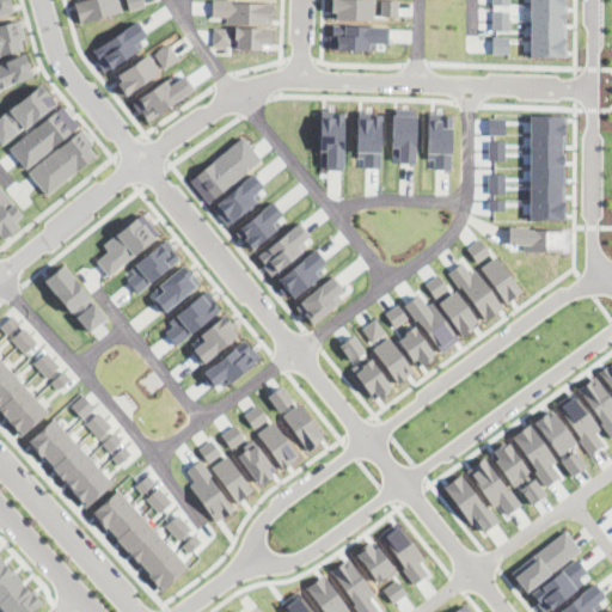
[(0,0),(11,0),(14,11),(0,14),(0,0)]
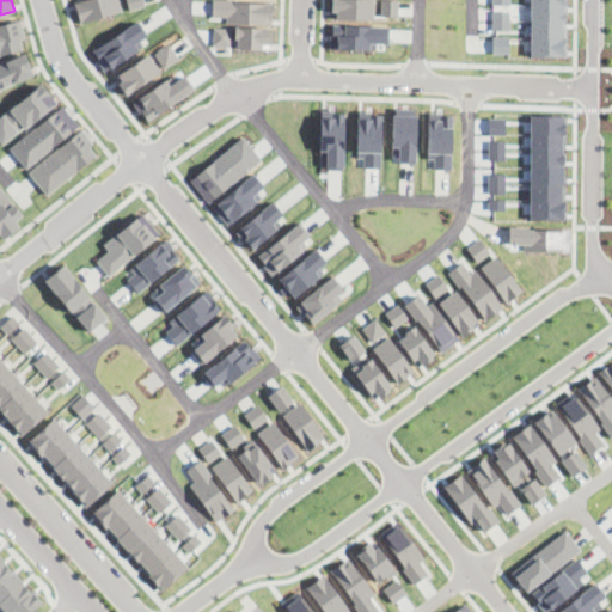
[(78,0),(118,0),(122,11),(80,23),(74,1),(78,0)]
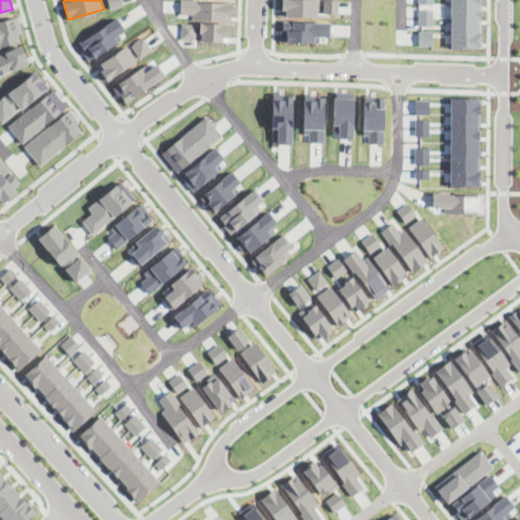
[(121,0),(123,4),(110,8),(107,0),(121,0)]
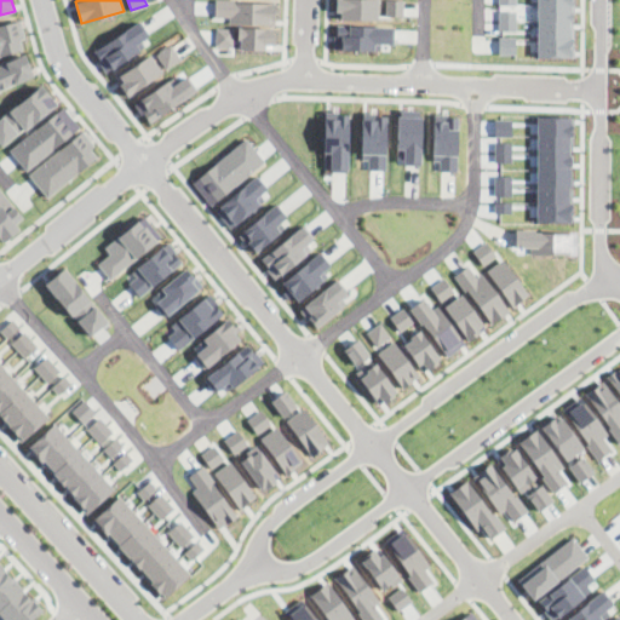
[(214,0),(235,0),(235,1),(276,3),(276,24),(229,23),(230,16),(214,16),(214,0)]
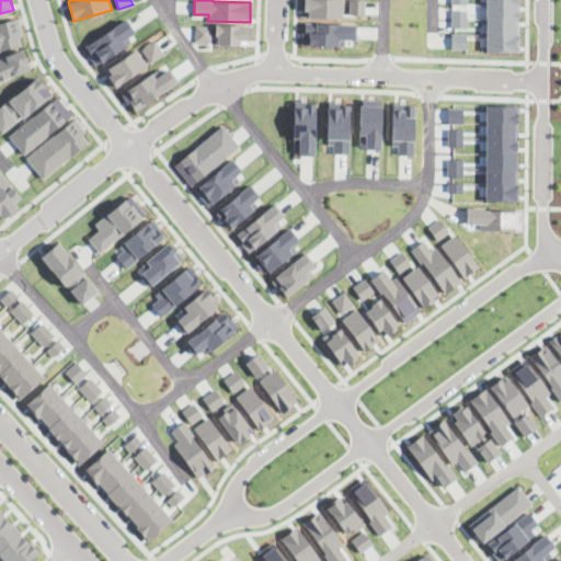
[(343,0),(343,19),(308,18),(308,9),(304,9),(304,0),(343,0)]
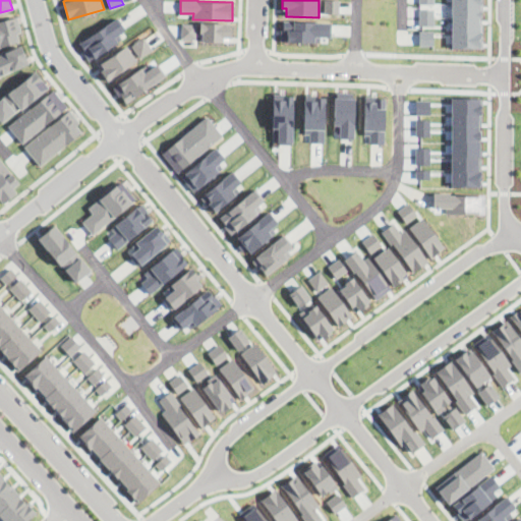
[(325,0),(339,0),(339,13),(325,13),(325,0)]
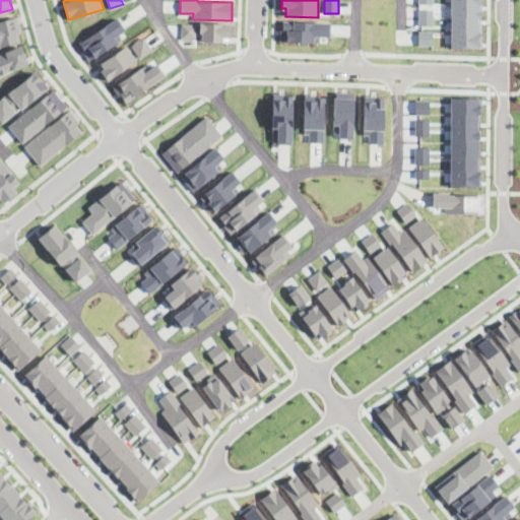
[(481,0),(481,48),(451,48),(451,0),(481,0)]
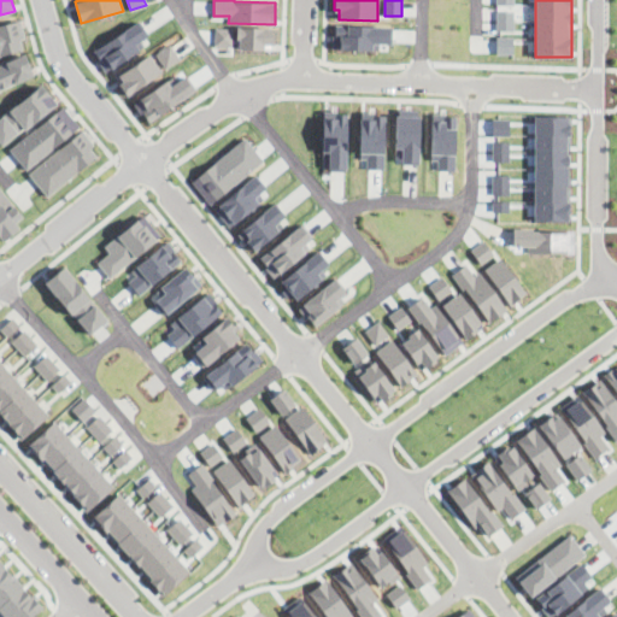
[(513,11),(513,30),(497,30),(497,11),(513,11)]
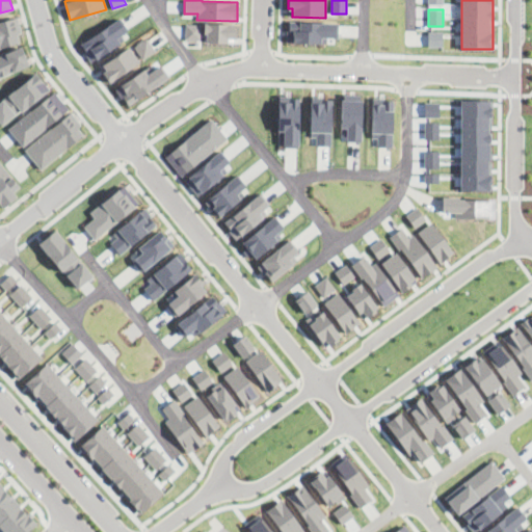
[(0,21),(17,17),(21,32),(17,33),(20,42),(0,47),(0,21)]
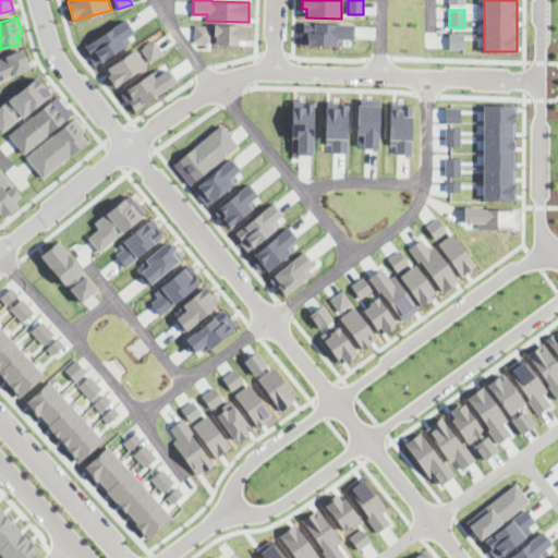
[(123,19),(133,33),(122,39),(125,45),(95,64),(88,55),(89,53),(84,45),(123,19)]
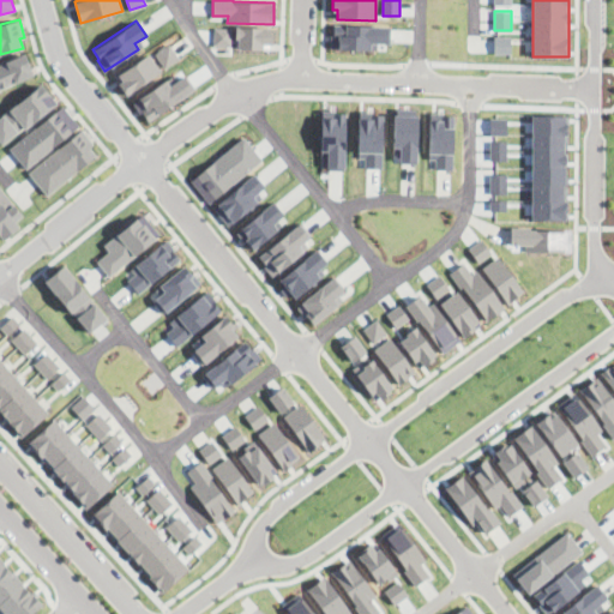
[(333,23),(389,25),(387,43),(371,42),(371,49),(331,47),(331,34),(333,34),(333,23)]
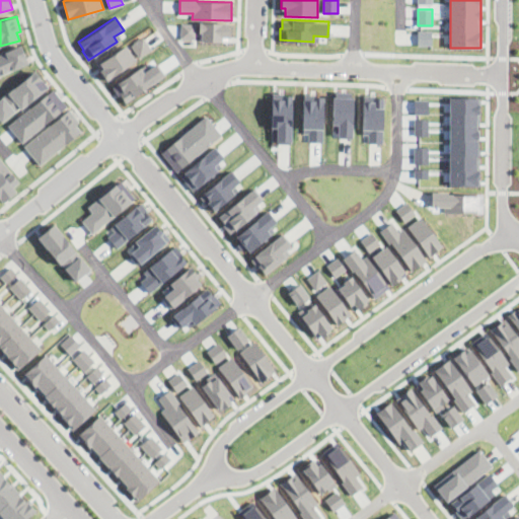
[(196,23),(196,38),(180,38),(181,22),(196,23)]
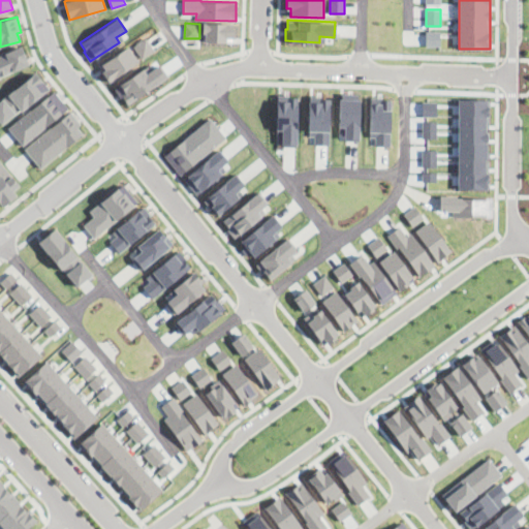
[(234,23),(232,27),(236,27),(236,38),(226,37),(226,41),(205,41),(206,32),(203,32),(203,23),(234,23)]
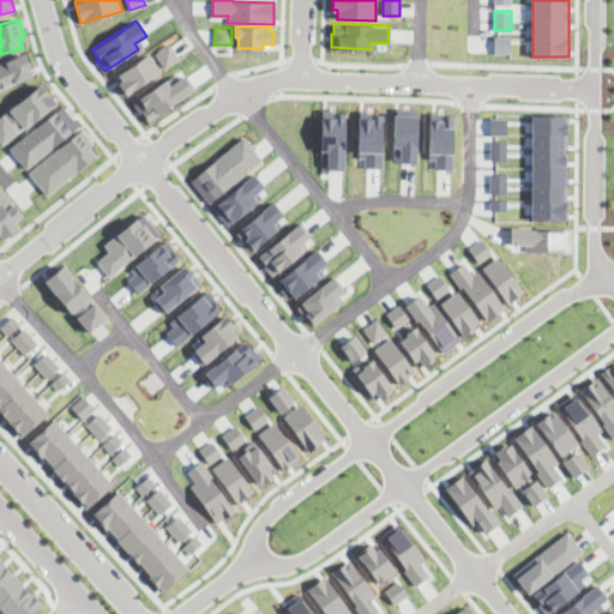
[(511,36),(511,53),(494,53),(494,46),(494,36),(511,36)]
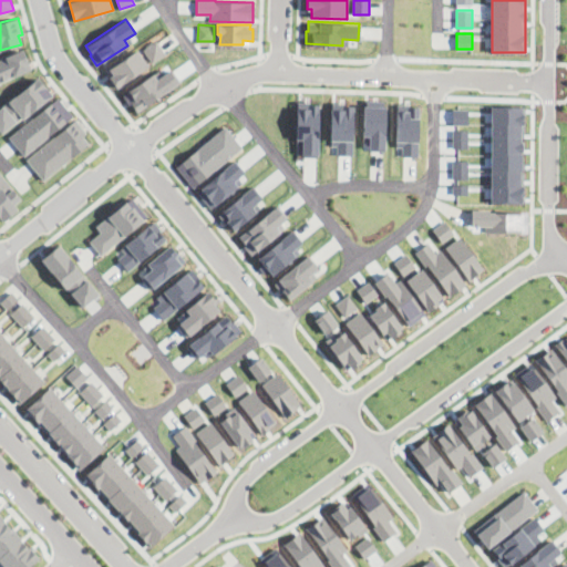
[(156,40),(165,53),(153,62),(143,49),(156,40)]
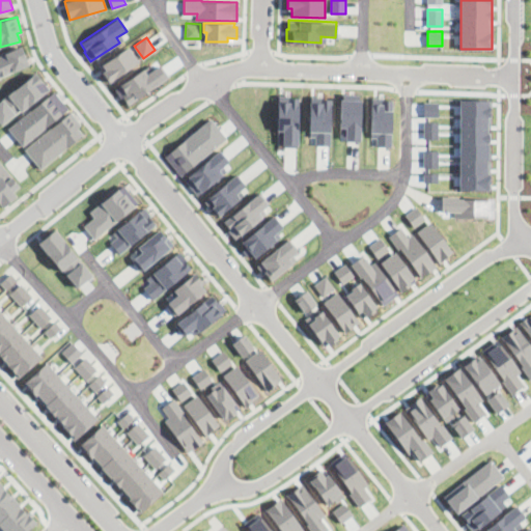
[(0,55),(21,46),(29,64),(0,77),(0,55)]
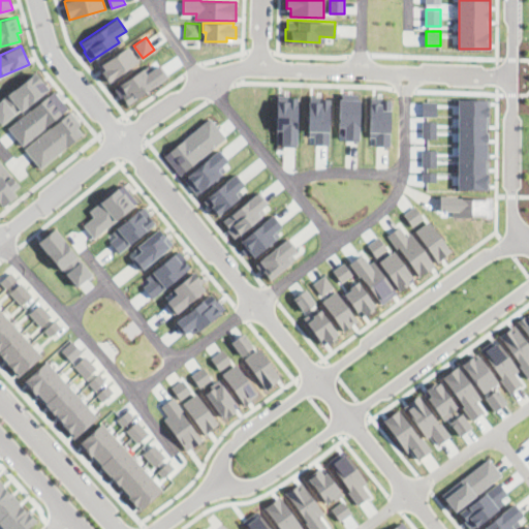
[(128,45),(138,61),(109,82),(101,71),(104,69),(101,64),(128,45)]
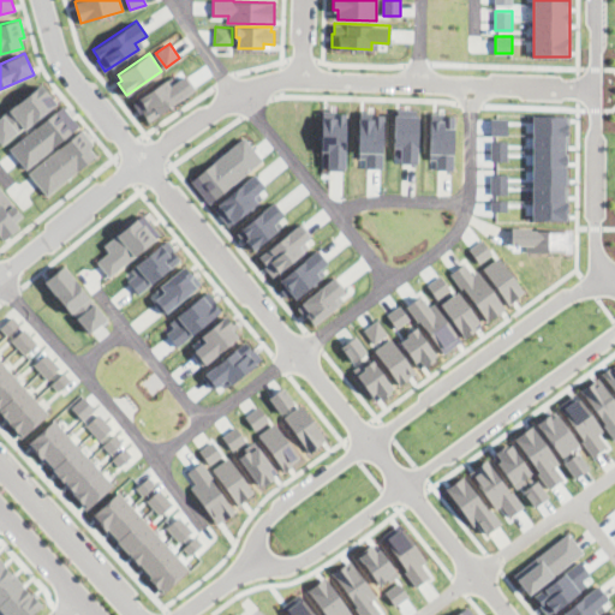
[(166,79),(169,85),(183,77),(192,90),(149,119),(143,112),(141,113),(133,102),(139,99),(138,97),(166,79)]
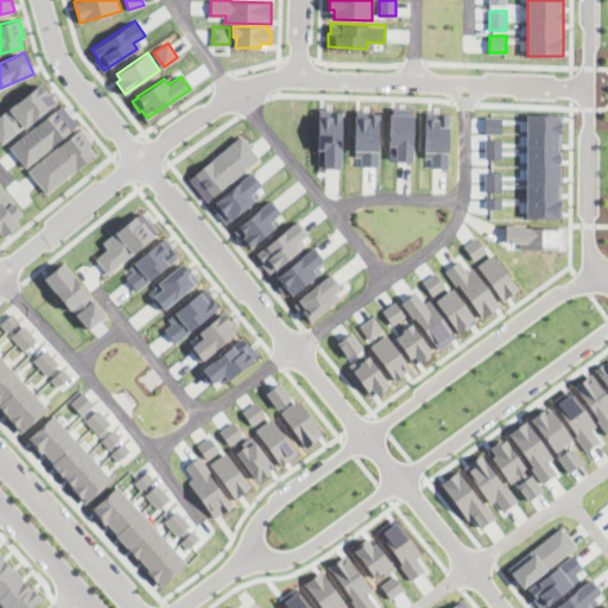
[(0,115),(40,82),(56,101),(24,128),(21,126),(2,143),(0,139),(0,115)]
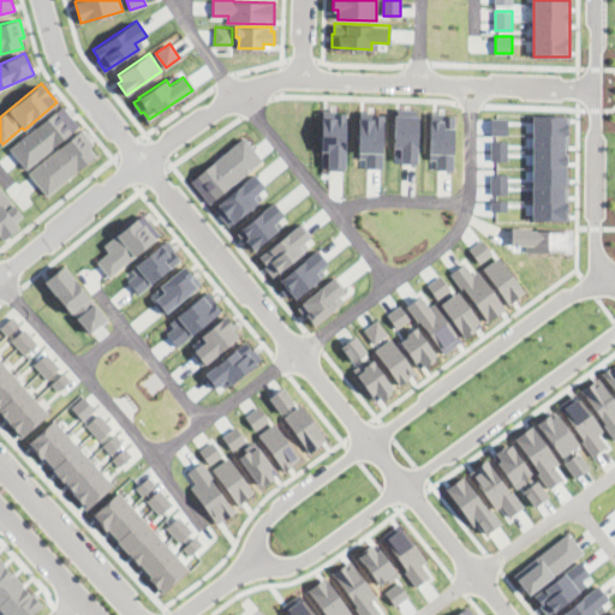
[(63,105),(79,126),(25,169),(10,148),(63,105)]
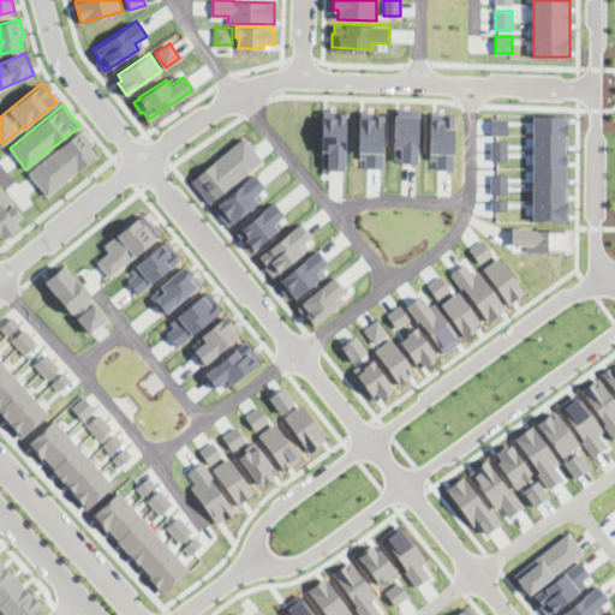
[(398,108),(416,109),(416,114),(418,115),(417,163),(401,162),(401,147),(393,147),(394,114),(398,114),(398,108)]
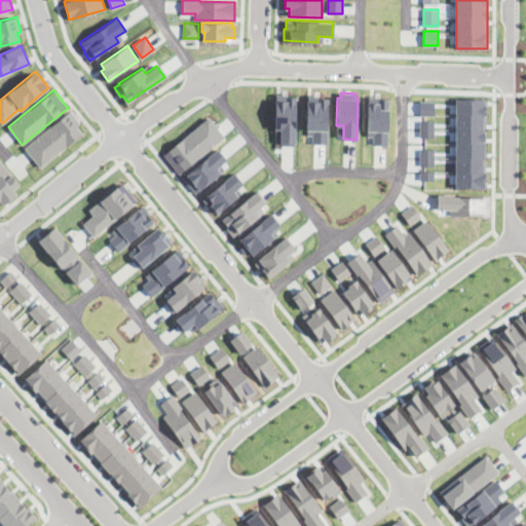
[(275,94),(288,94),(288,96),(297,96),(296,146),(279,146),(280,128),(275,128),(275,94)]
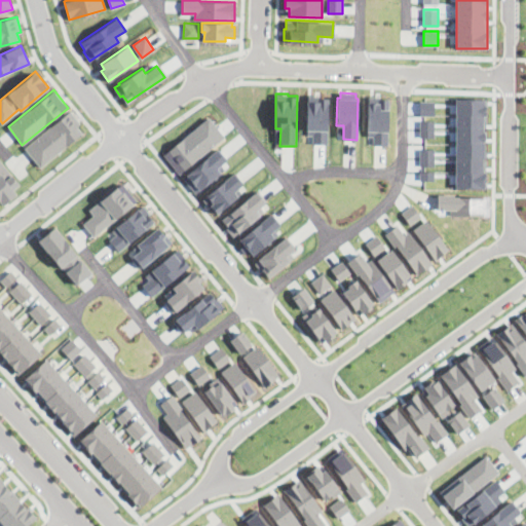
[(307,95),(320,96),(320,98),(329,98),(327,145),(311,144),(312,135),(306,135),(307,95)]
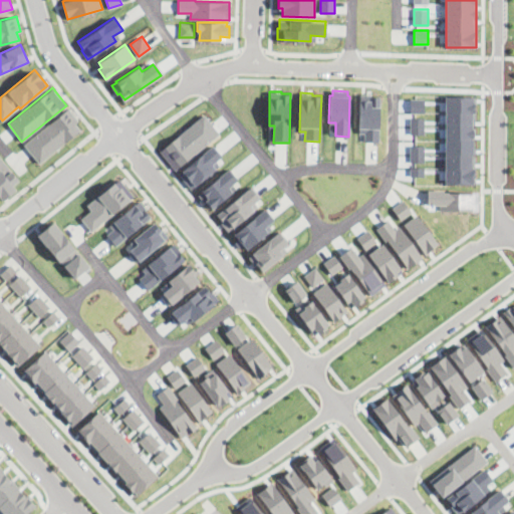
[(360,93),(371,94),(371,95),(380,96),(378,143),(363,142),(364,133),(358,133),(360,93)]
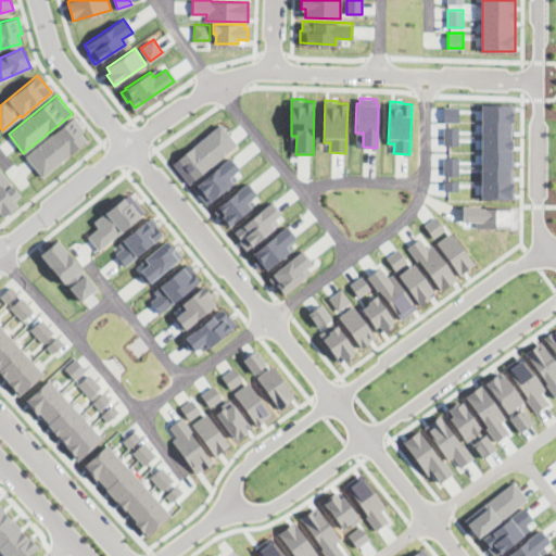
[(74,116),(85,129),(80,133),(87,140),(42,177),(30,162),(25,155),(74,116)]
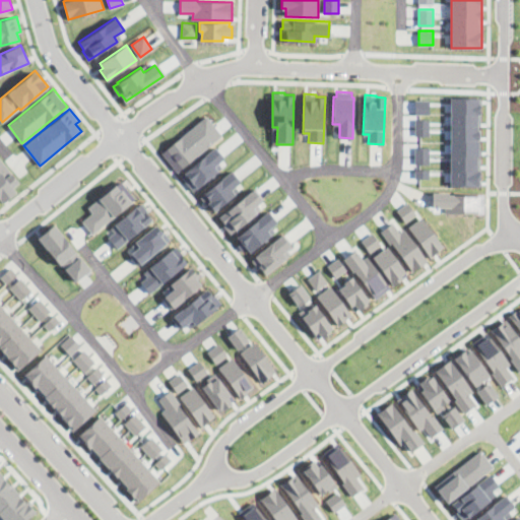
[(206,116),(222,135),(177,173),(160,152),(206,116)]
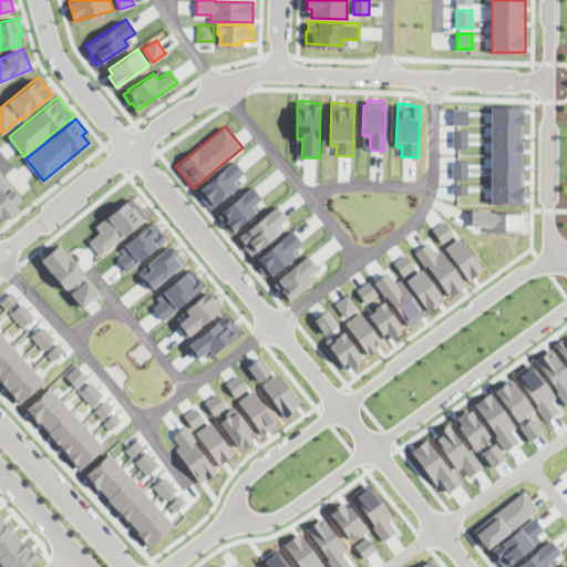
[(234,158),(244,172),(233,182),(237,186),(210,208),(195,191),(234,158)]
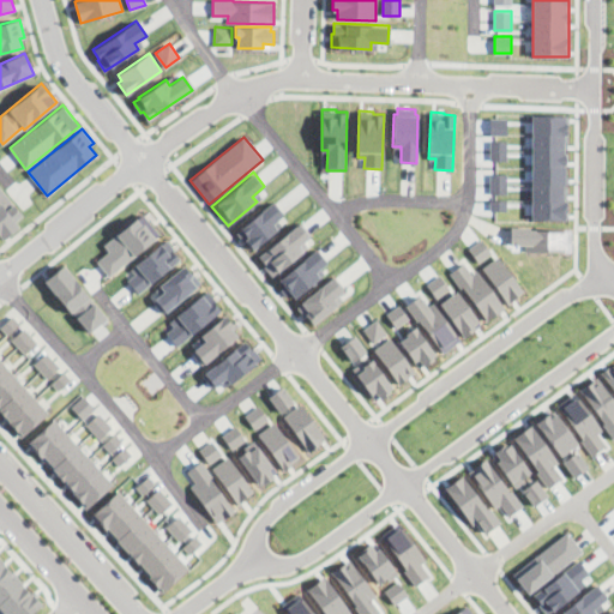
[(0,186),(23,215),(14,221),(19,226),(2,240),(0,236),(0,186)]
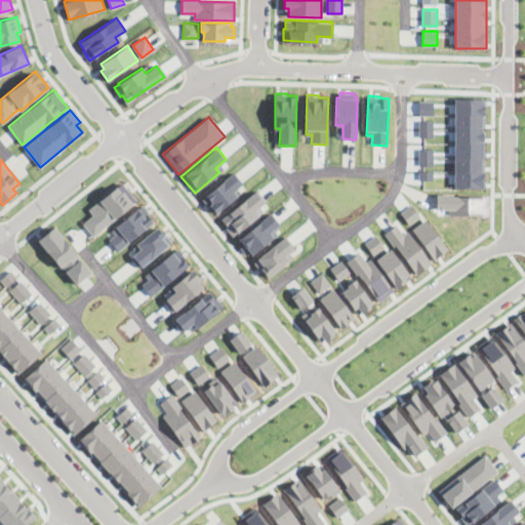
[(233,172),(242,185),(234,192),(237,195),(216,212),(209,205),(212,202),(205,195),(233,172)]
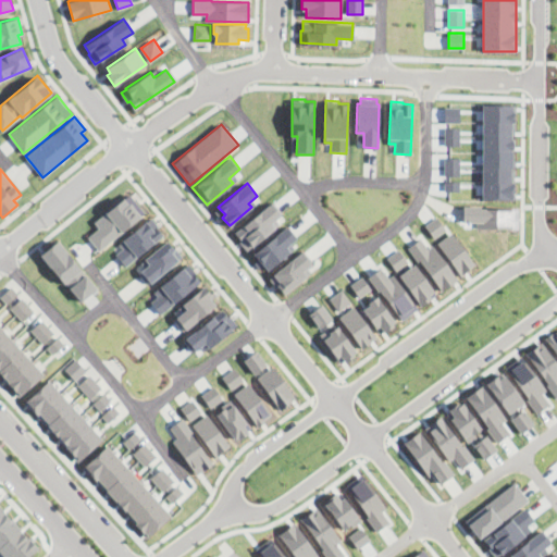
[(130,193),(145,212),(99,250),(87,236),(99,227),(94,222),(130,193)]
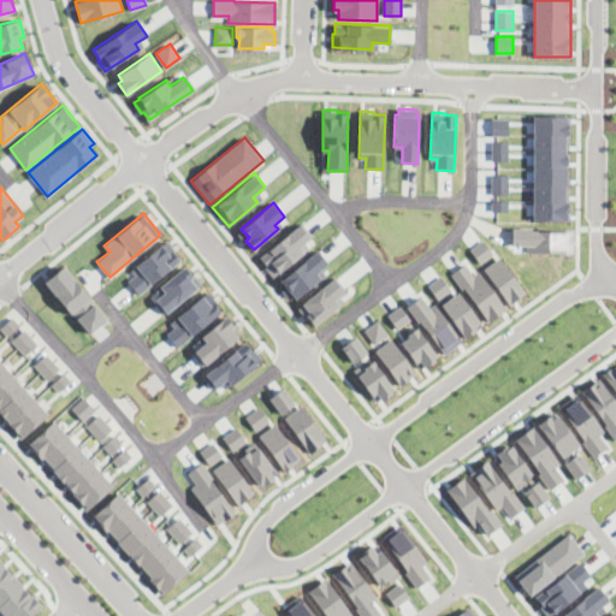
[(300,224),(311,237),(300,247),(304,252),(273,277),(265,266),(266,265),(259,256),(300,224)]
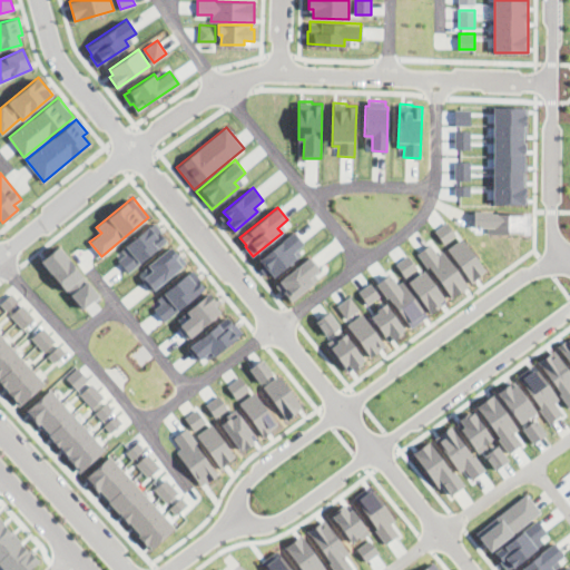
[(473,209),(492,209),(492,213),(529,213),(530,216),(531,217),(531,233),(488,233),(488,226),(473,226),(473,209)]
